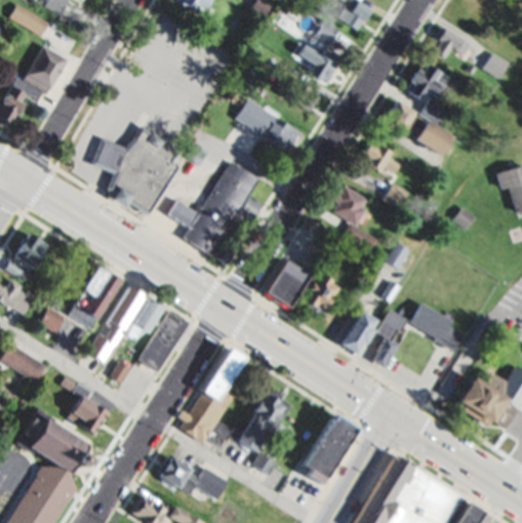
[(43,3),(44,0),(68,0),(61,12),(43,3)]
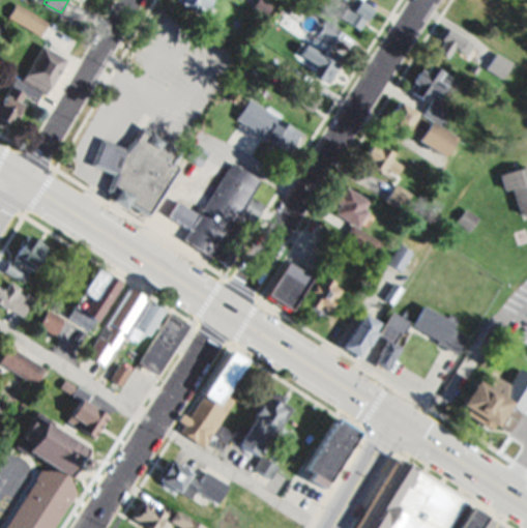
[(210,0),(203,11),(185,0),(210,0)]
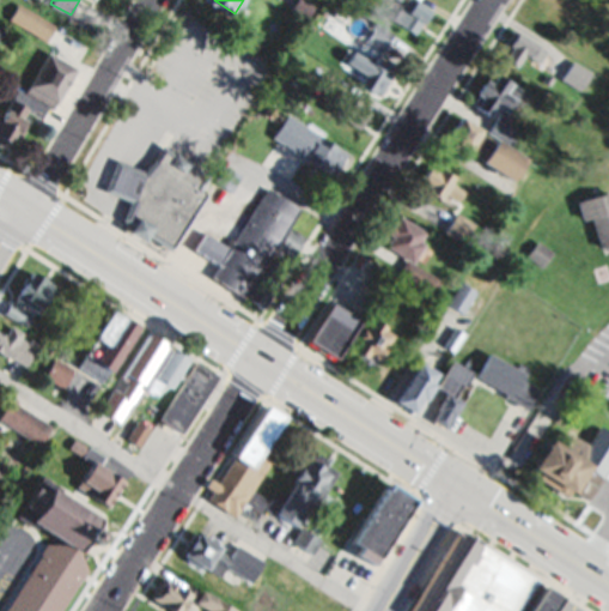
[(291,8),(297,0),(308,0),(317,7),(306,20),(291,8)]
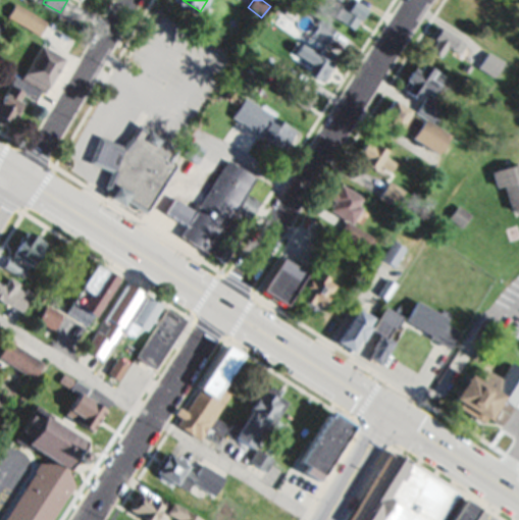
[(338,17),(348,0),(351,0),(355,2),(356,0),(370,8),(357,30),(338,17)]
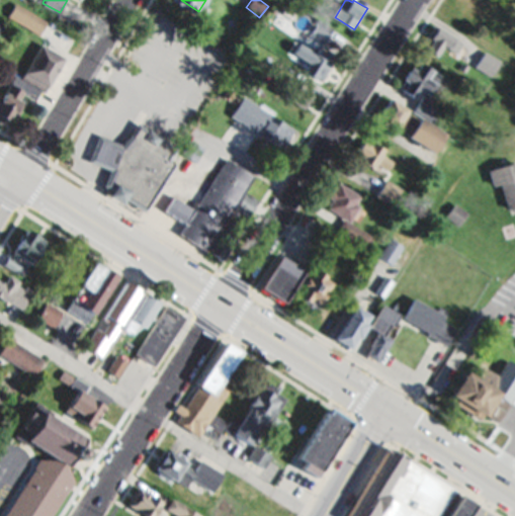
[(10,17),(18,3),(49,21),(40,34),(10,17)]
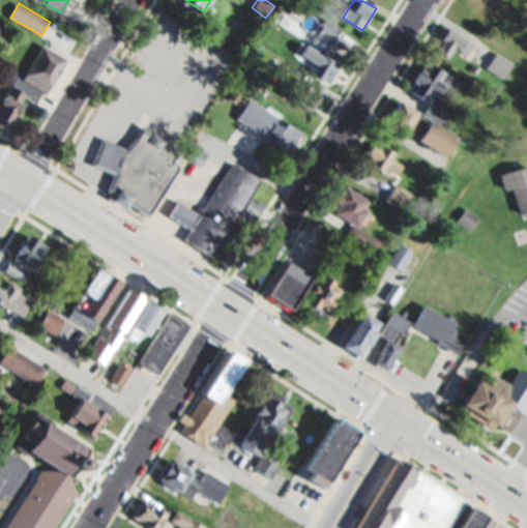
[(317,34),(327,18),(343,28),(332,45),(317,34)]
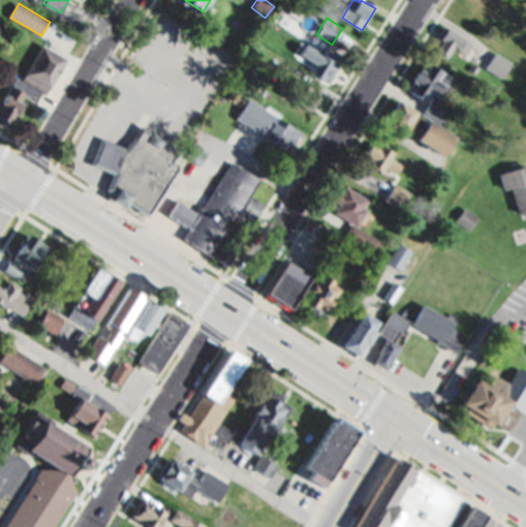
[(446,26),(473,43),(465,56),(454,48),(449,56),(438,50),(444,40),(439,37),(446,26)]
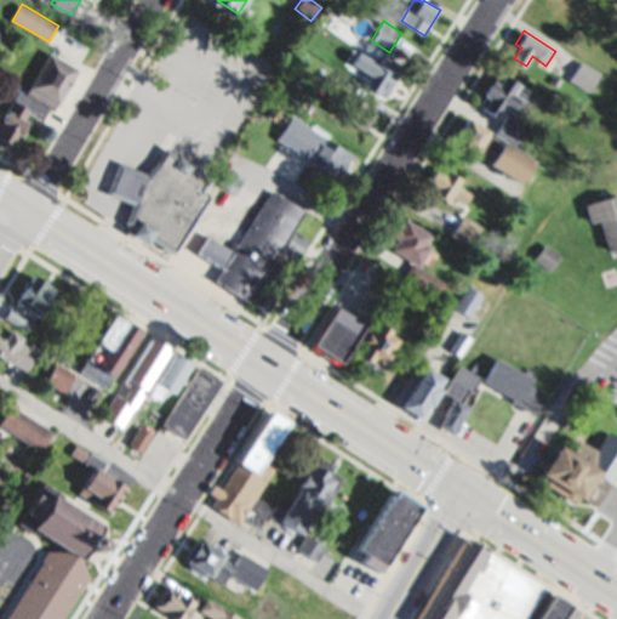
[(0,109),(1,108),(10,113),(22,94),(28,97),(33,89),(30,87),(51,52),(79,71),(52,112),(49,109),(43,120),(28,112),(22,121),(30,126),(22,140),(15,135),(6,148),(1,145),(0,147),(0,109)]
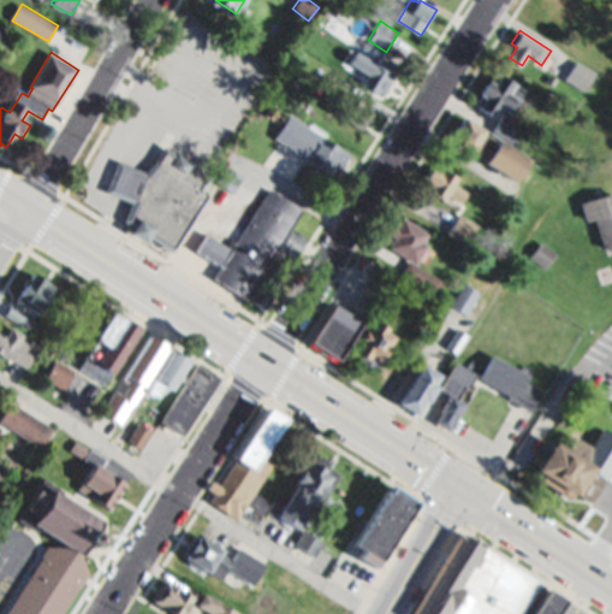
[(356,52),(374,63),(381,52),(399,64),(394,70),(399,72),(386,92),(381,88),(376,96),(361,86),(367,77),(348,64),(356,52)]
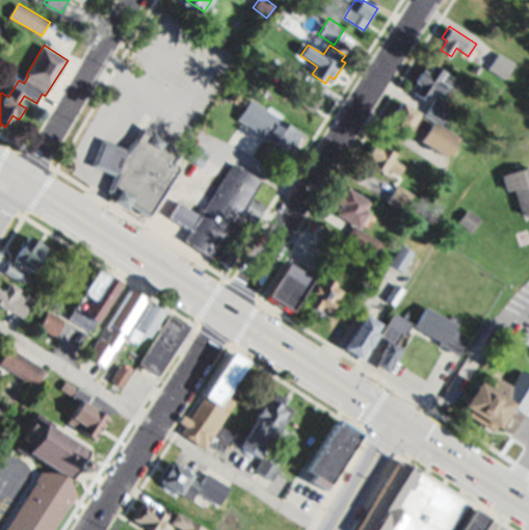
[(498,53),(513,62),(504,79),(488,70),(498,53)]
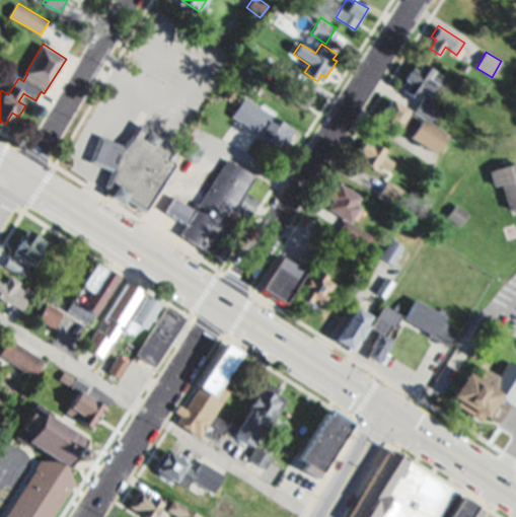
[(444,76),(431,96),(421,89),(417,96),(406,89),(410,82),(404,79),(413,67),(418,70),(422,62),(444,76)]
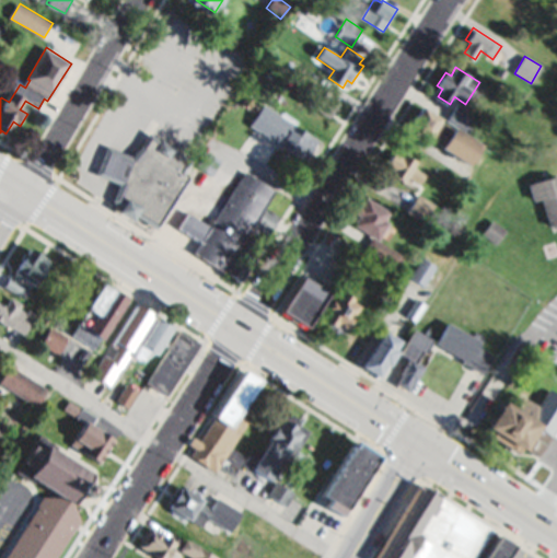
[(509,72),(503,80),(496,76),(501,67),(509,72)]
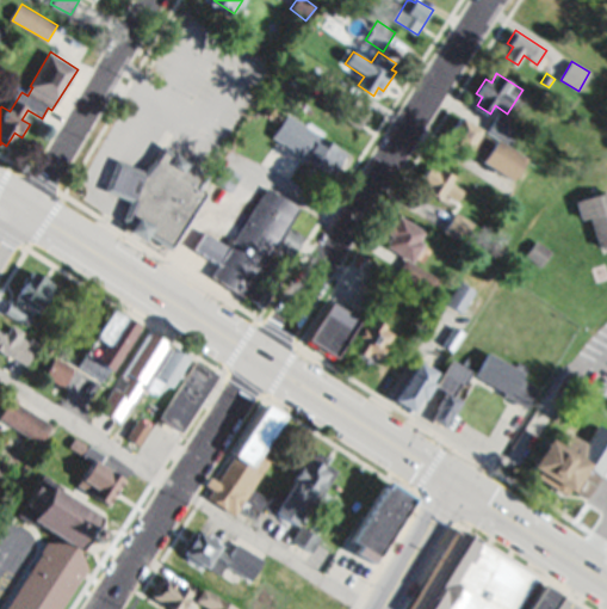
[(273,137),(289,115),(347,155),(332,178),(273,137)]
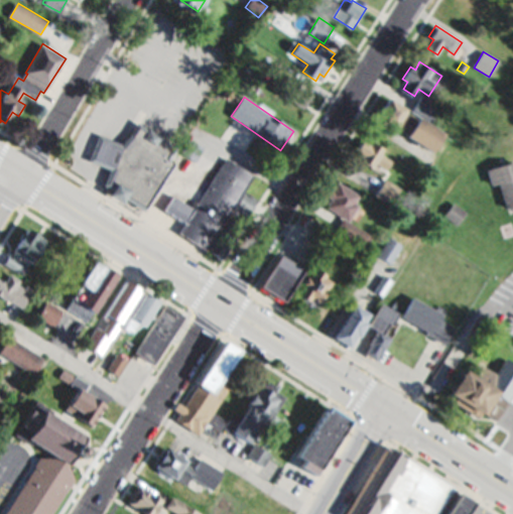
[(375,119),(390,97),(408,109),(405,114),(418,123),(410,135),(395,125),(391,131),(375,119)]
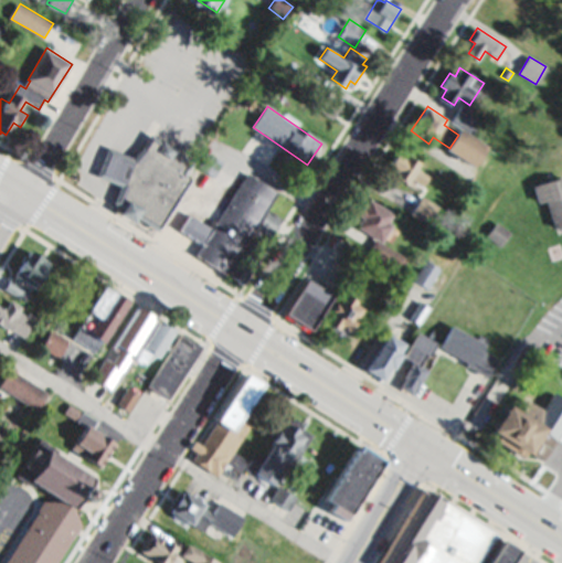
[(453,123),(462,107),(484,120),(474,136),(453,123)]
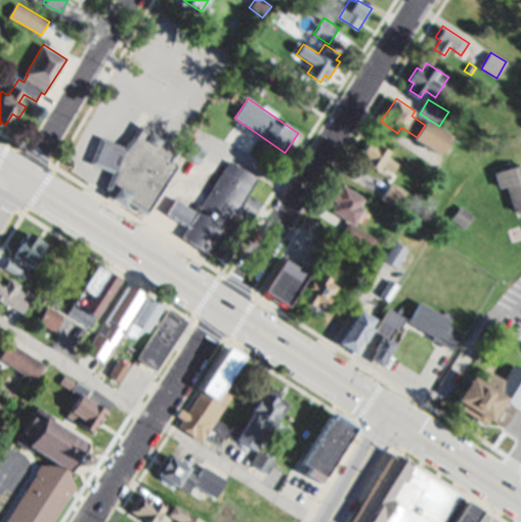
[(420,137),(430,123),(441,130),(432,144),(420,137)]
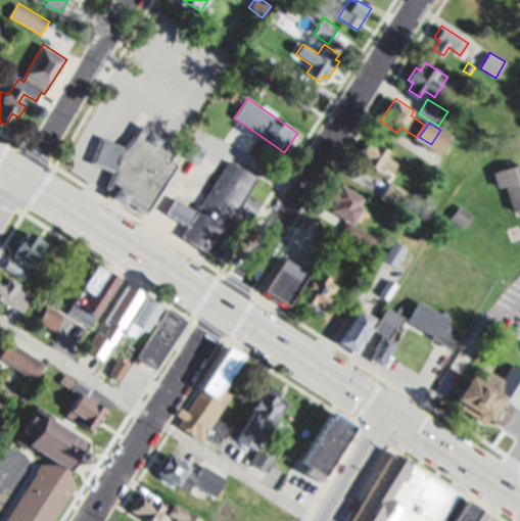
[(140,126),(181,152),(174,163),(179,167),(148,215),(128,200),(123,207),(110,199),(113,194),(106,189),(113,173),(91,163),(101,137),(125,147),(134,137),(140,126)]
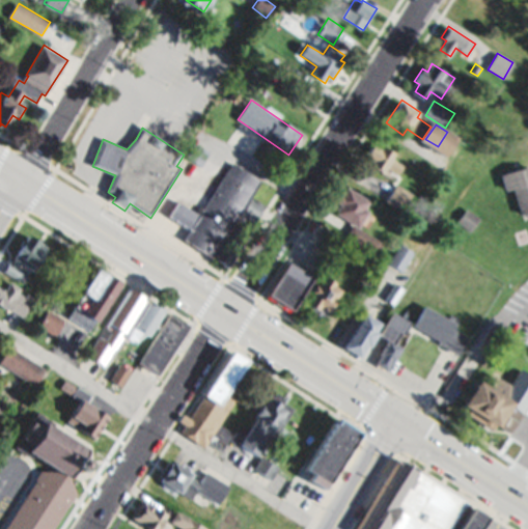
[(404,167),(397,174),(386,166),(382,171),(371,164),(373,161),(365,155),(373,142),(383,148),(386,143),(394,149),(390,157),(404,167)]
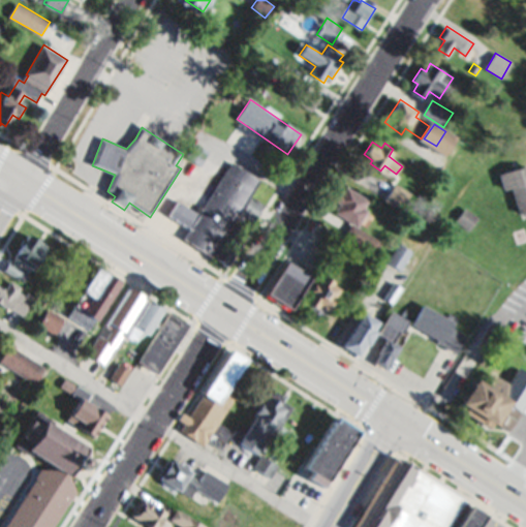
[(211,153),(202,166),(187,157),(195,144),(211,153)]
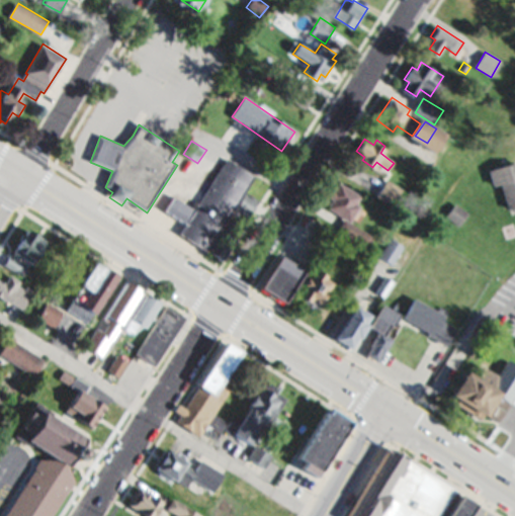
[(255,178),(206,252),(180,234),(229,161),(255,178)]
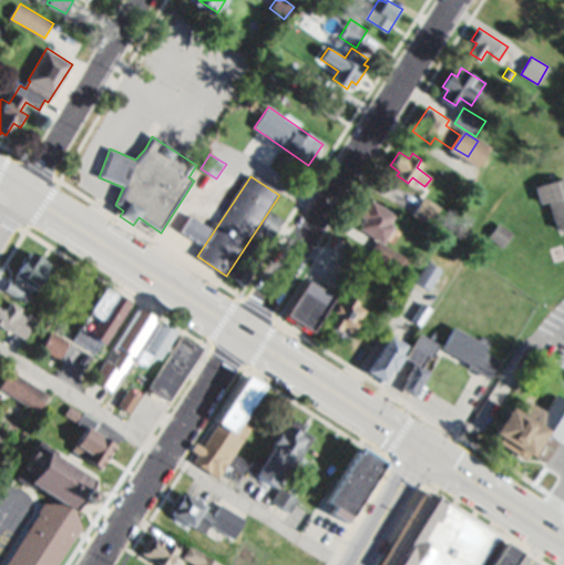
[(535,186),(563,177),(563,227),(556,229),(547,202),(541,204),(535,186)]
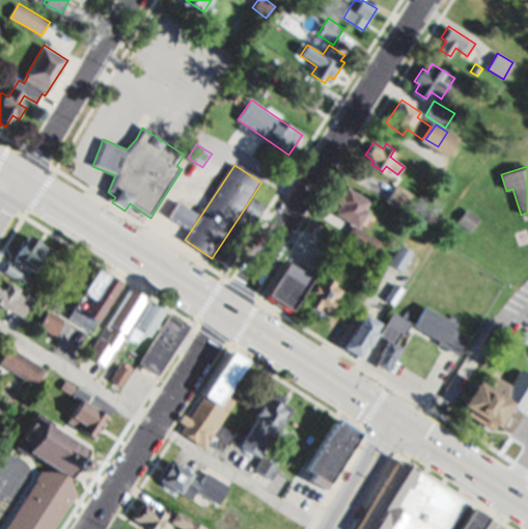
[(396,186),(412,194),(404,212),(388,203),(396,186)]
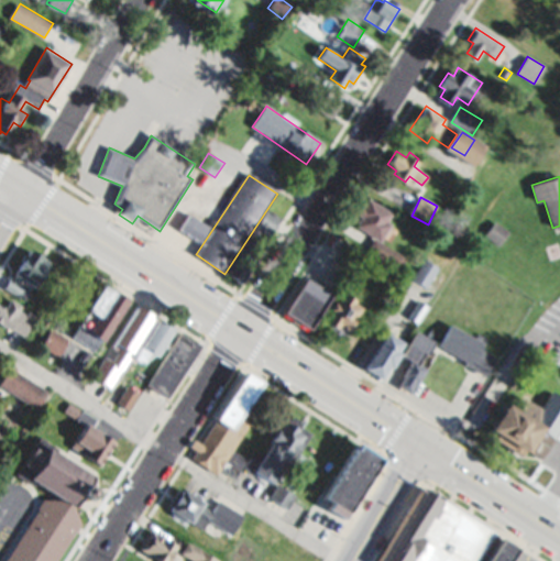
[(371,199),(391,210),(384,223),(391,227),(382,243),(406,256),(398,270),(369,254),(377,239),(357,227),(362,217),(357,213),(361,207),(365,209),(371,199)]
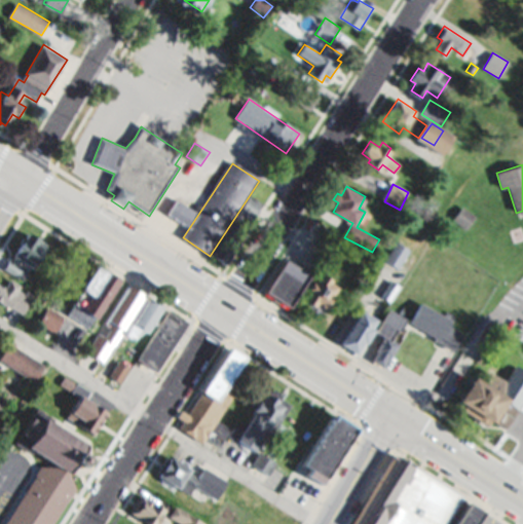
[(240,213),(251,196),(263,204),(253,221),(240,213)]
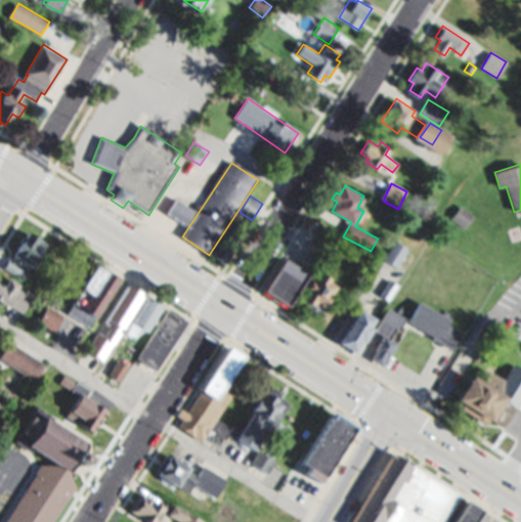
[(169,213),(177,200),(197,213),(188,226),(169,213)]
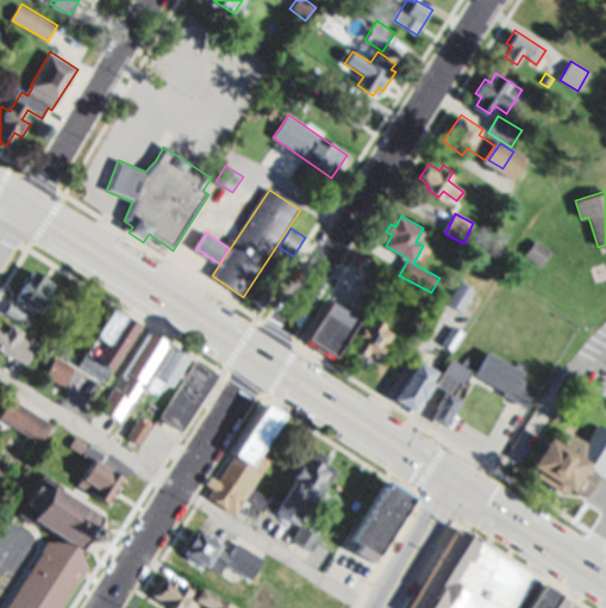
[(525,255),(538,240),(553,252),(538,267),(525,255)]
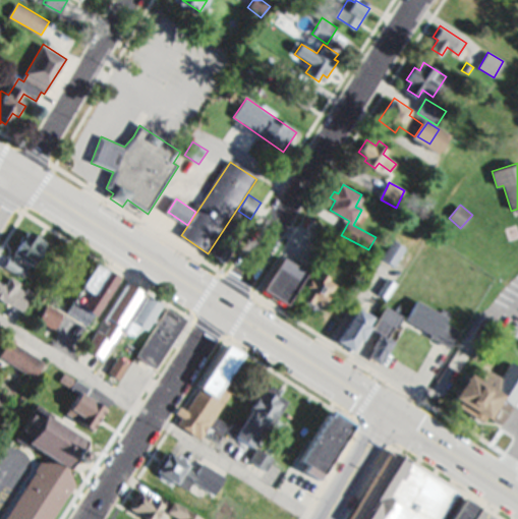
[(245,230),(225,264),(211,254),(231,221),(245,230)]
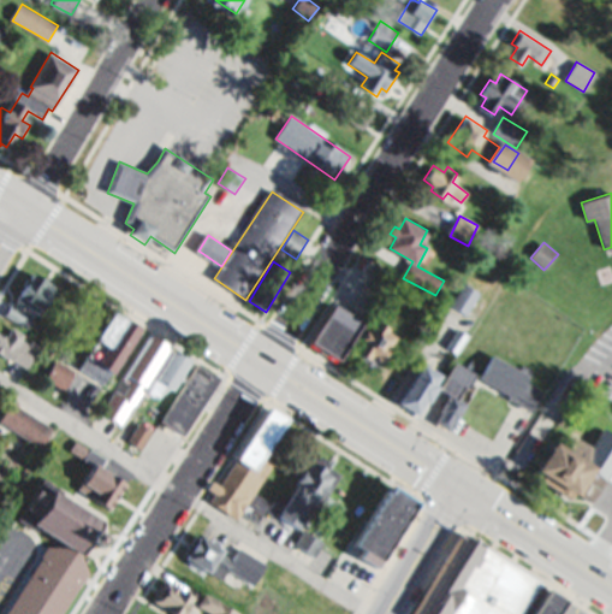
[(55,289),(40,314),(18,300),(29,282),(31,279),(37,270),(49,278),(46,283),(55,289)]
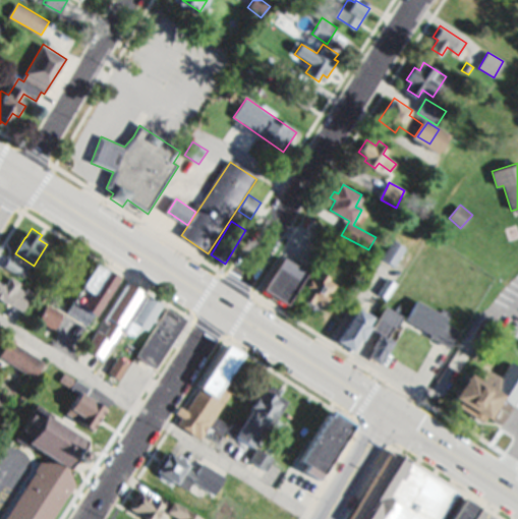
[(394,239),(406,247),(394,267),(382,260),(394,239)]
